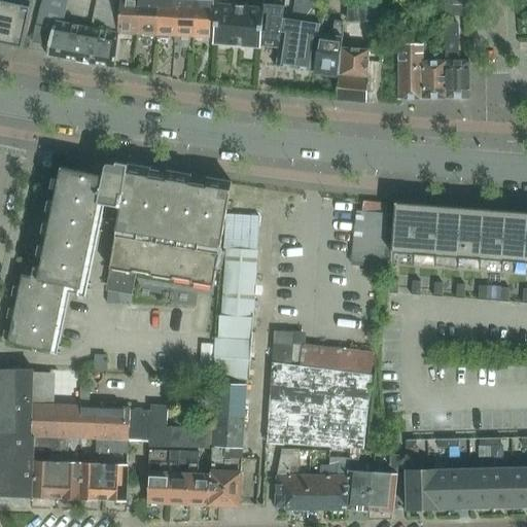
[(0,0),(0,42),(23,47),(33,0),(0,0)]
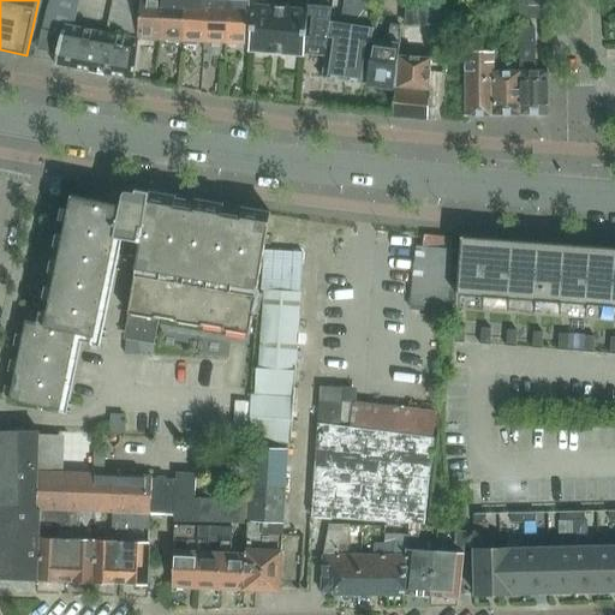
[(78,0),(49,0),(48,5),(76,12),(79,0),(78,0)]
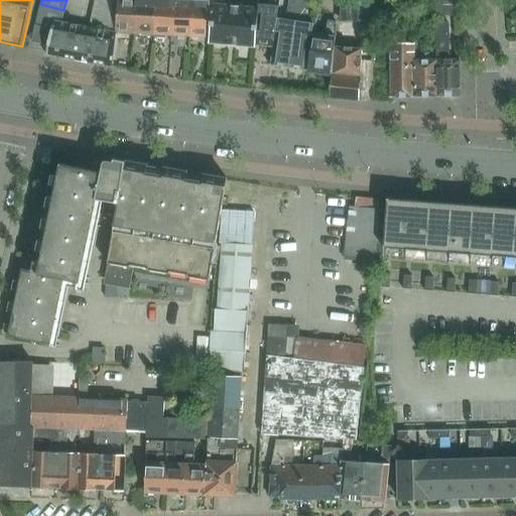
[(116,32),(134,33),(136,0),(116,0),(117,6),(116,16),(115,27),(115,31),(116,31),(116,32)]
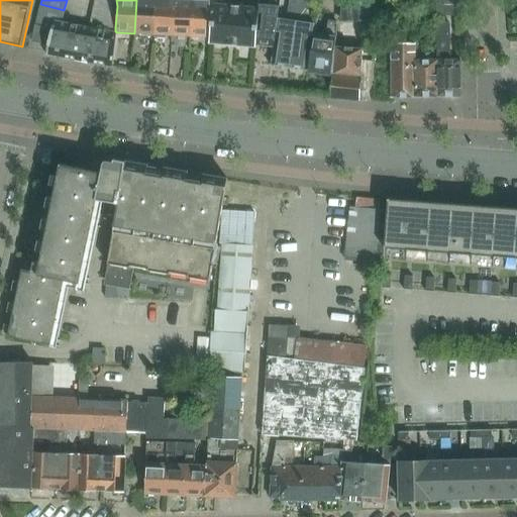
[(156,0),(136,0),(134,33),(153,34),(154,24),(156,0)]
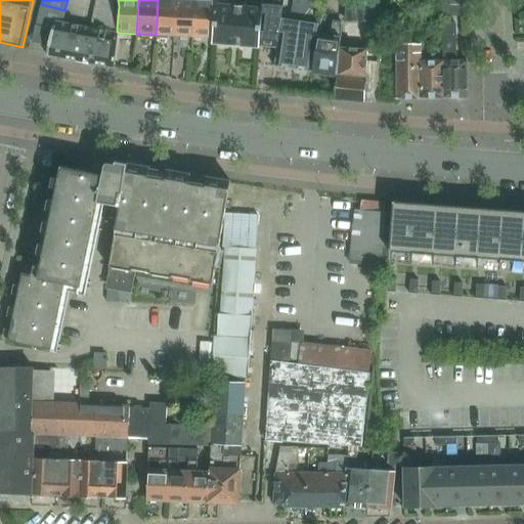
[(158,0),(157,25),(156,35),(174,35),(176,0),(158,0)]
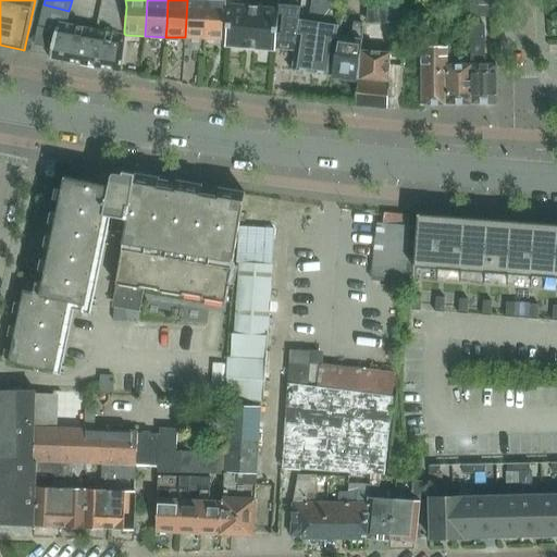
[(187,0),(185,37),(206,38),(208,0),(187,0)]
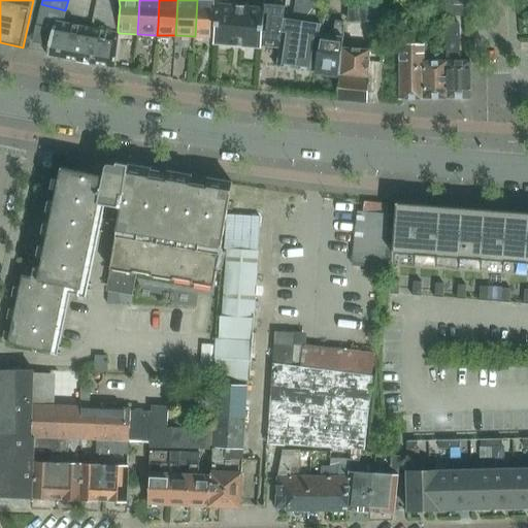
[(197,0),(195,36),(215,37),(217,2),(217,0),(197,0)]
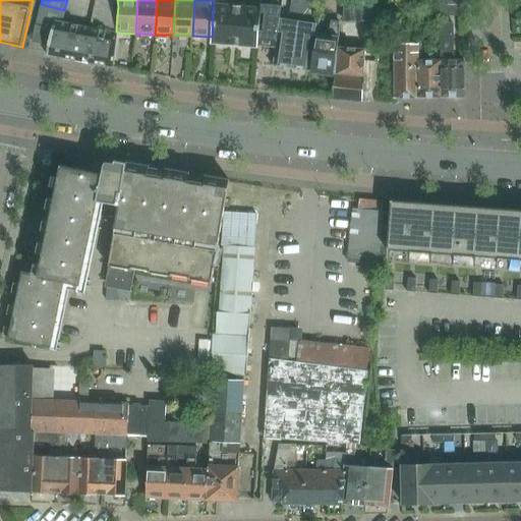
[(262,7),(259,7),(223,3),(223,0),(214,0),(214,2),(212,37),(211,43),(257,47),(257,44),(258,34),(262,7)]
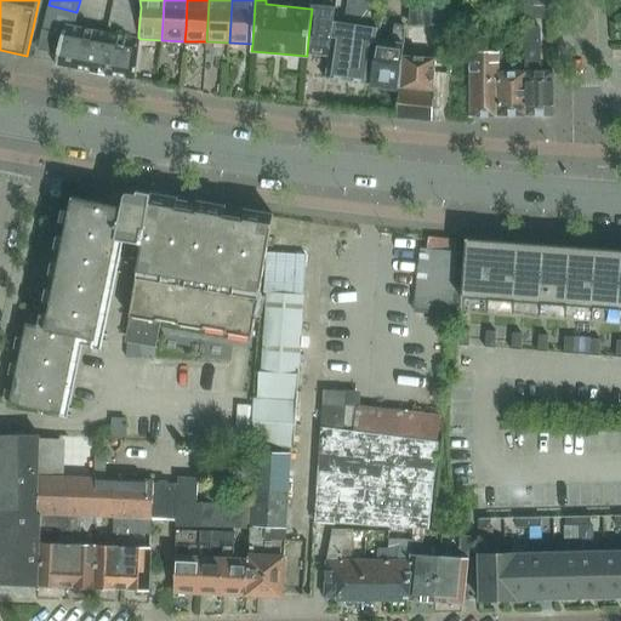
[(309,0),(309,4),(309,9),(312,9),(308,40),(307,52),(329,55),(334,22),(335,6),(323,5),(323,0),(309,0)]
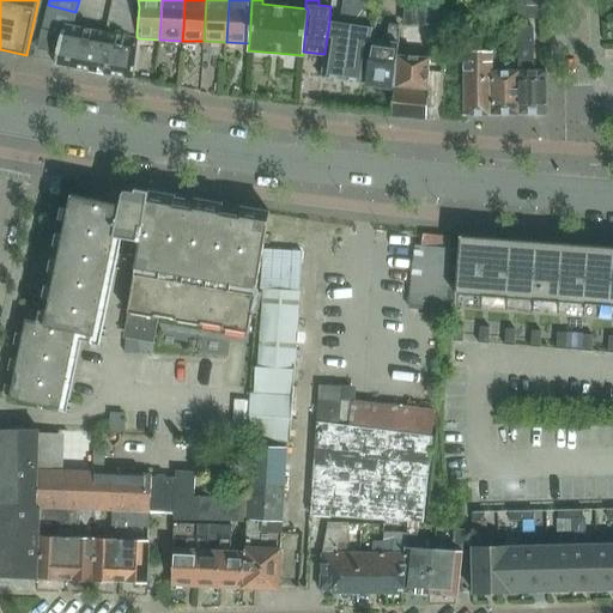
[(321,77),(343,79),(353,0),(343,0),(339,23),(329,22),(325,54),(321,77)]
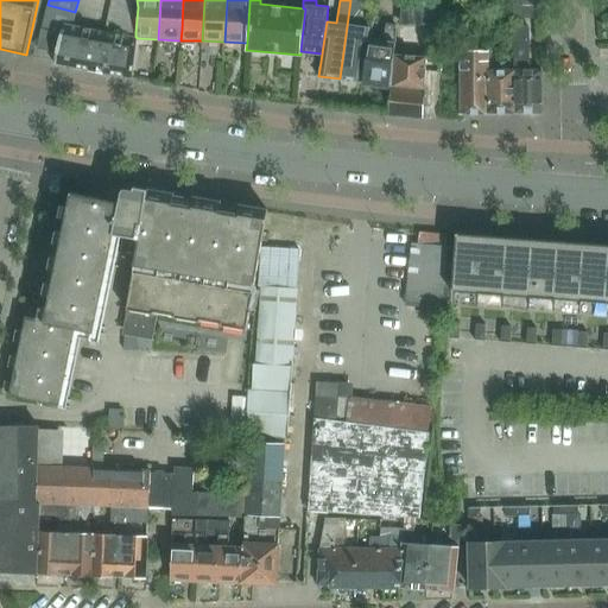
[(359,25),(362,1),(352,0),(350,0),(340,78),(362,82),(367,38),(368,27),(359,25)]
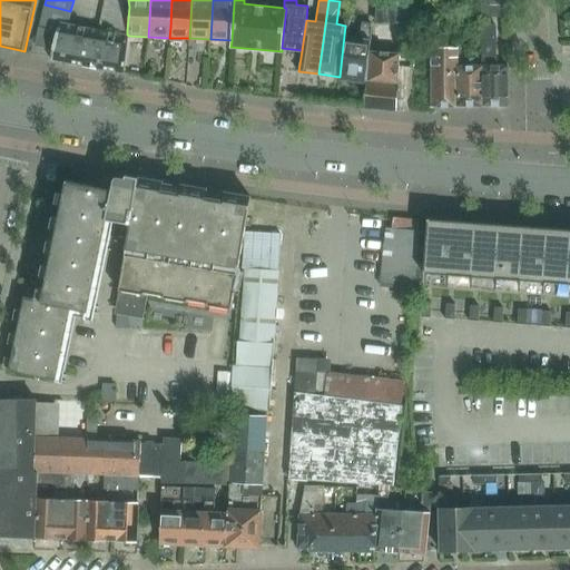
[(376,0),(375,20),(413,19),(412,0),(376,0)]
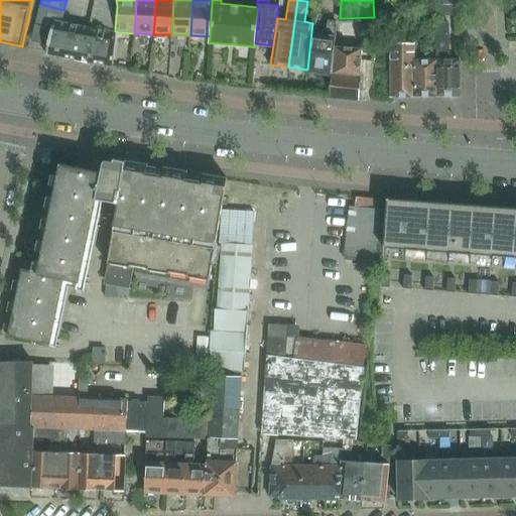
[(116,16),(117,6),(96,1),(94,11),(116,16)]
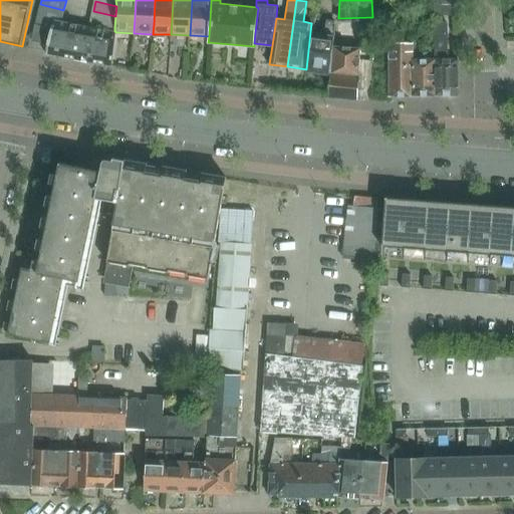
[(51,25),(59,27),(61,20),(60,20),(63,10),(40,4),(35,22),(51,26),(51,25)]
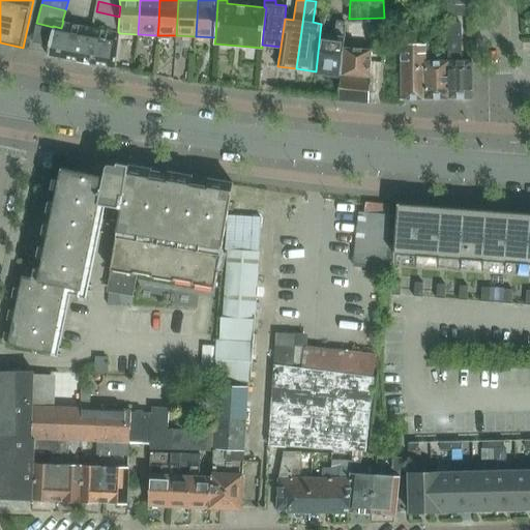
[(118,28),(119,17),(96,11),(93,22),(118,28)]
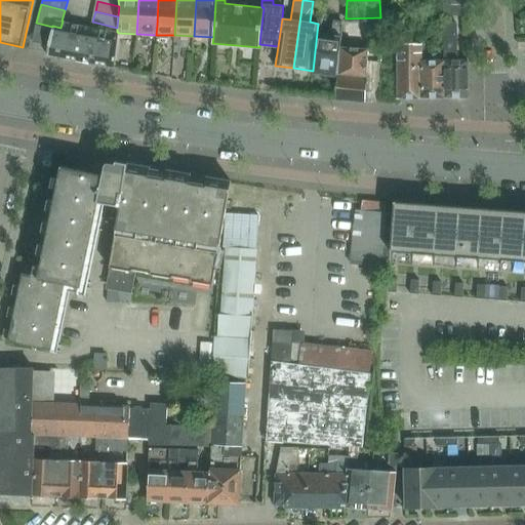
[(88,62),(113,67),(117,40),(118,33),(118,32),(117,32),(63,21),(61,28),(52,26),(52,27),(46,54),(78,59),(78,61),(80,61),(88,62)]
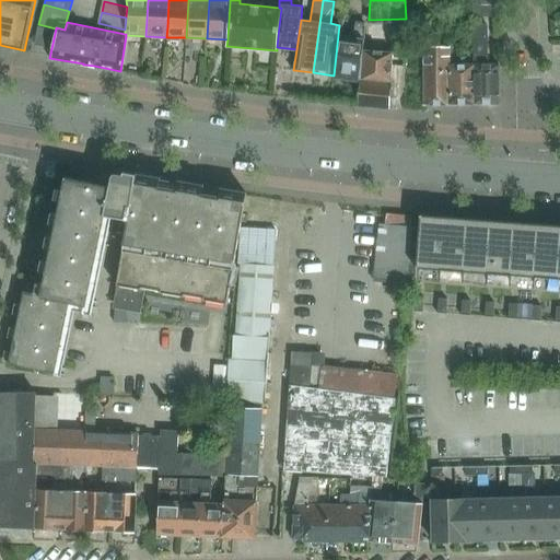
[(338,35),(334,76),(337,77),(338,79),(347,80),(348,78),(359,79),(360,68),(363,49),(364,38),(364,23),(356,22),(353,37),(338,35)]
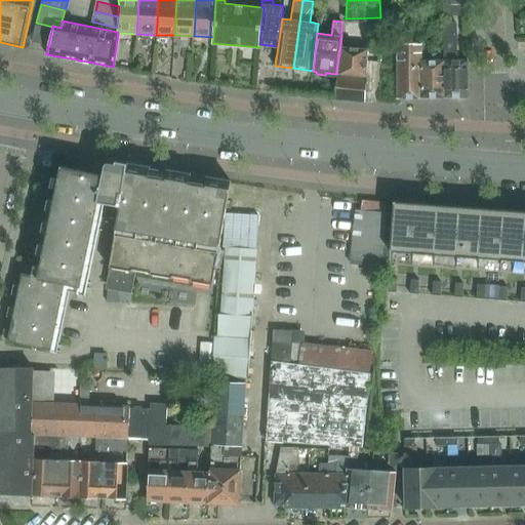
[(445,22),(443,22),(443,59),(444,97),(468,97),(468,61),(456,61),(455,22),(445,22)]
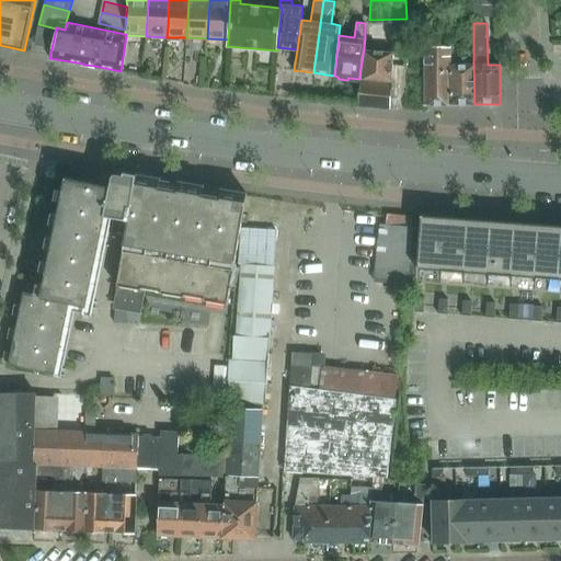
[(38,27),(35,45),(36,45),(50,48),(54,31),(38,27)]
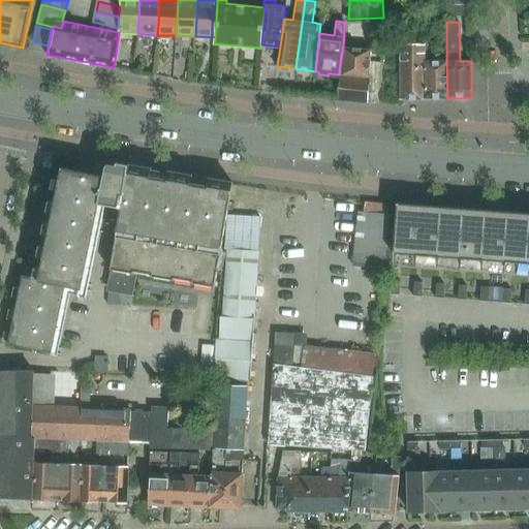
[(424,60),(426,60),(425,43),(400,44),(401,99),(424,98),(424,60)]
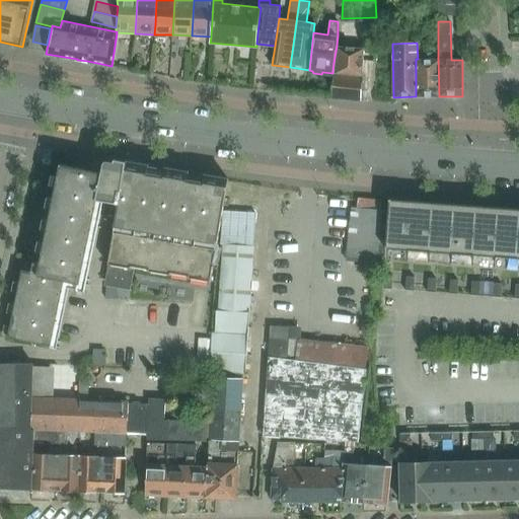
[(334,63),(332,73),(335,74),(362,77),(364,49),(337,46),(334,63)]
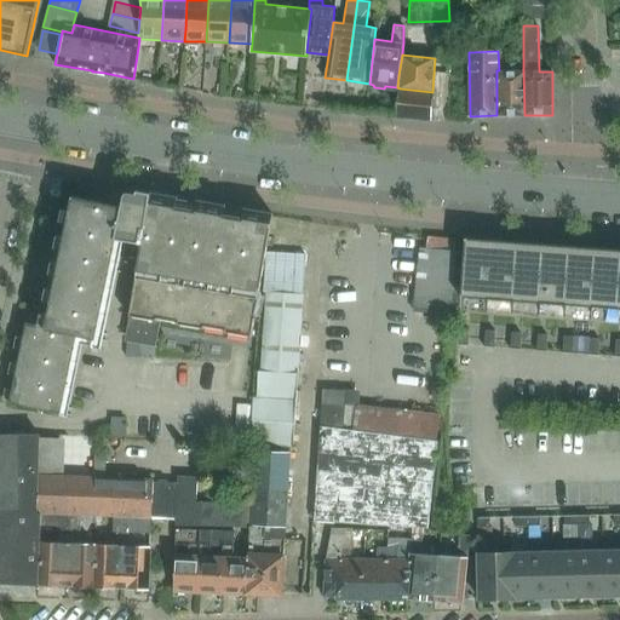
[(510,70),(499,70),(497,70),(497,103),(497,115),(524,115),(523,70),(510,70)]
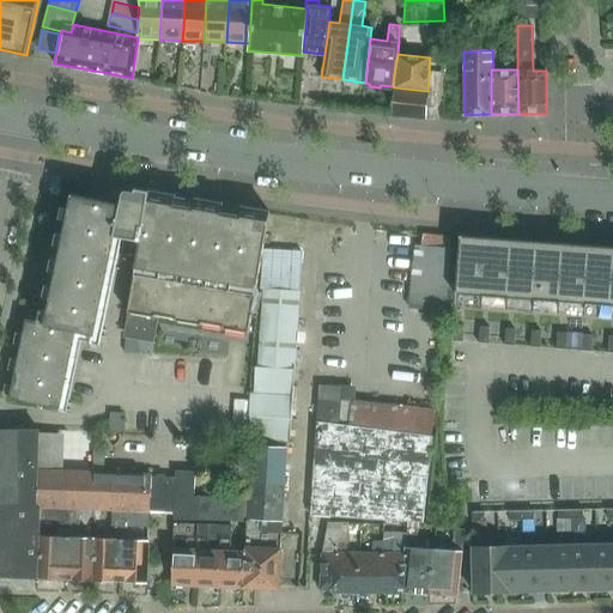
[(395,87),(393,116),(396,116),(396,115),(408,116),(408,117),(411,117),(411,116),(423,117),(423,119),(426,119),(428,107),(429,91),(428,91),(395,87)]
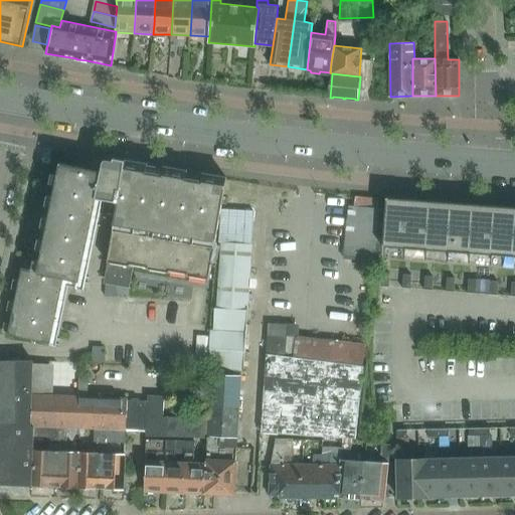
[(95,170),(86,168),(59,163),(37,271),(22,268),(8,335),(50,343),(50,342),(63,279),(79,282),(97,198),(118,202),(108,263),(104,284),(130,289),(134,265),(147,268),(147,269),(170,273),(170,272),(187,274),(186,276),(209,280),(226,177),(126,160),(109,157),(103,157),(100,162),(96,161),(96,162),(97,162),(95,170)]
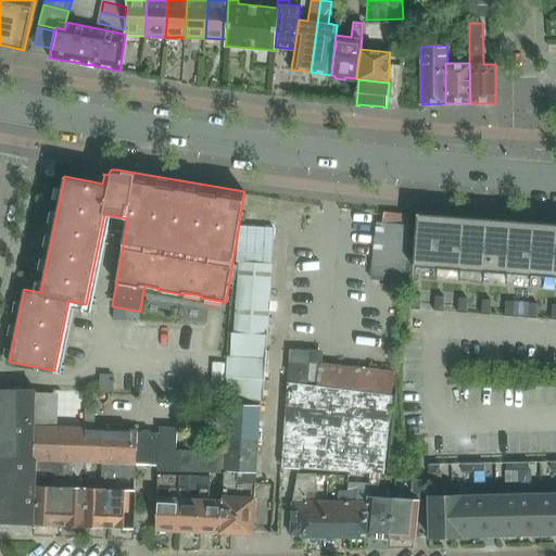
[(441,215),(417,213),(412,275),(414,276),(414,266),(438,268),(441,215)]
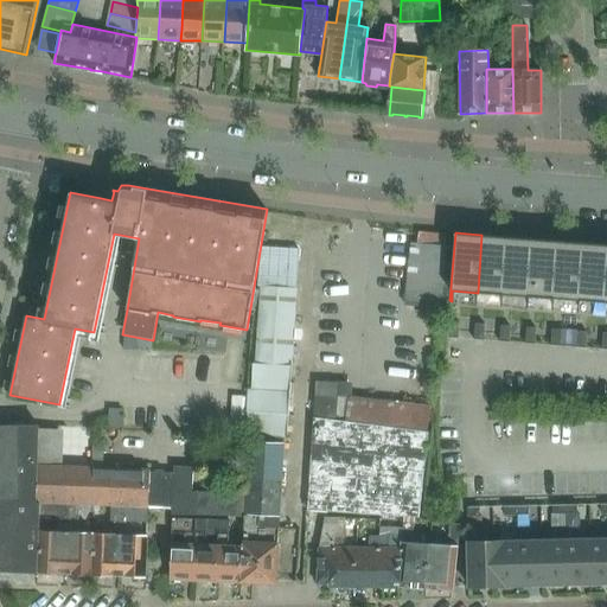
[(481,235),(478,293),(503,294),(508,237),(481,235)]
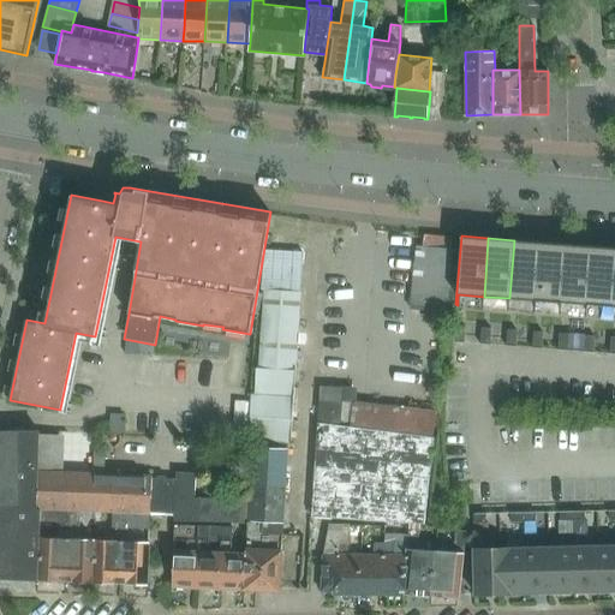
[(514,240),(509,298),(536,300),(539,242),(514,240)]
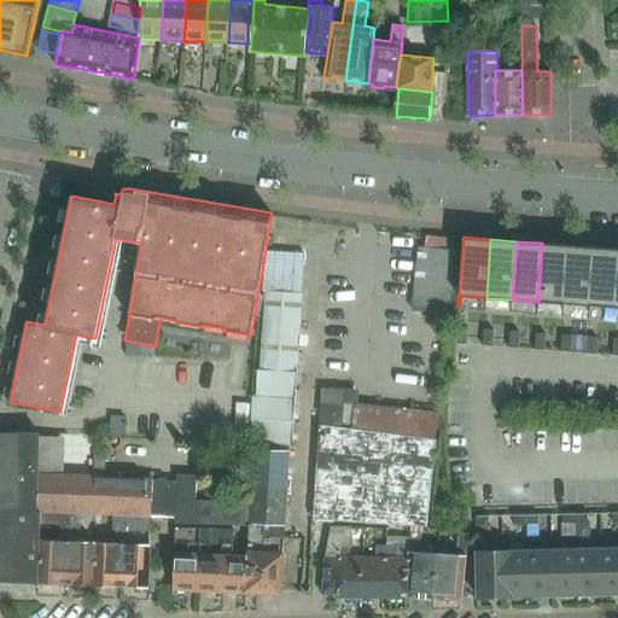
[(538,302),(565,304),(569,245),(542,243),(538,302)]
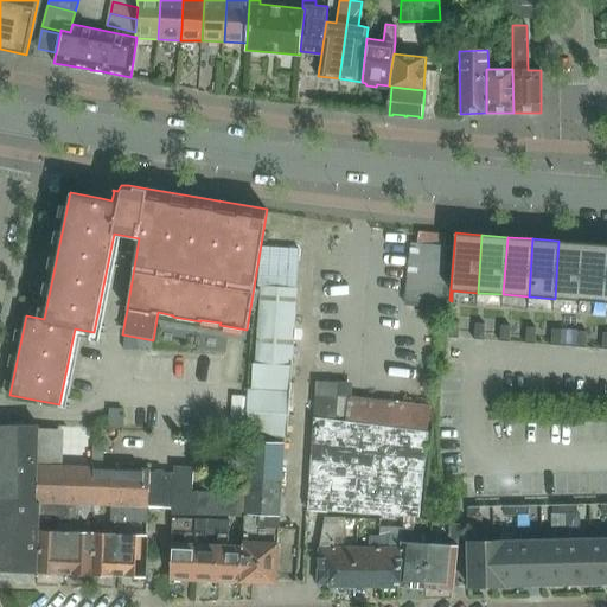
[(585,243),(558,241),(555,299),(580,300),(585,243)]
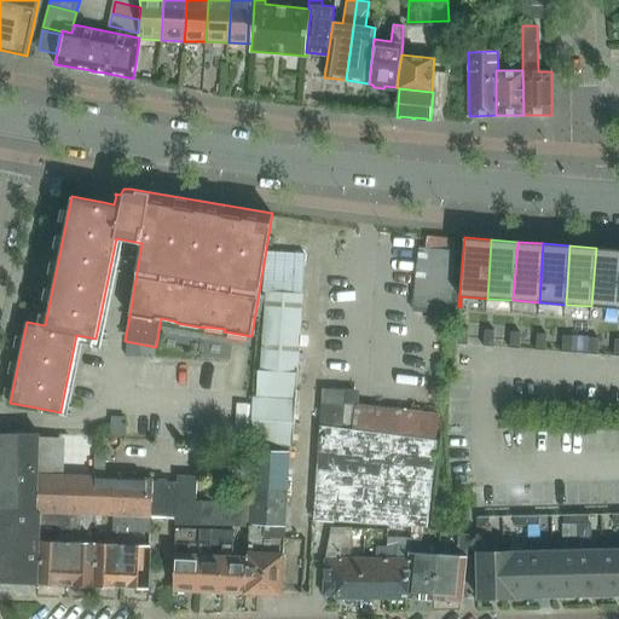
[(449,314),(455,250),(420,248),(412,310),(449,314)]
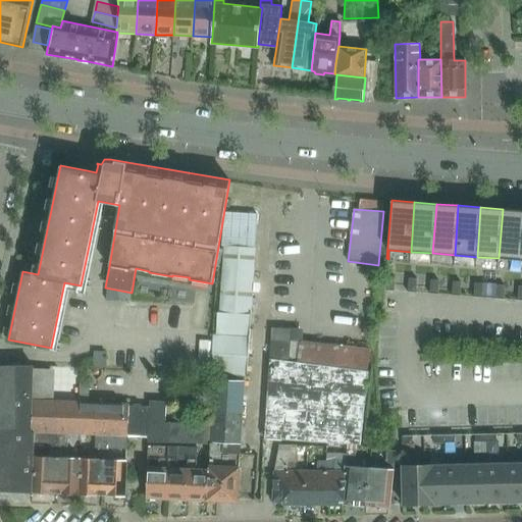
[(521,210),(503,209),(499,258),(500,258),(521,260),(521,240),(521,210)]
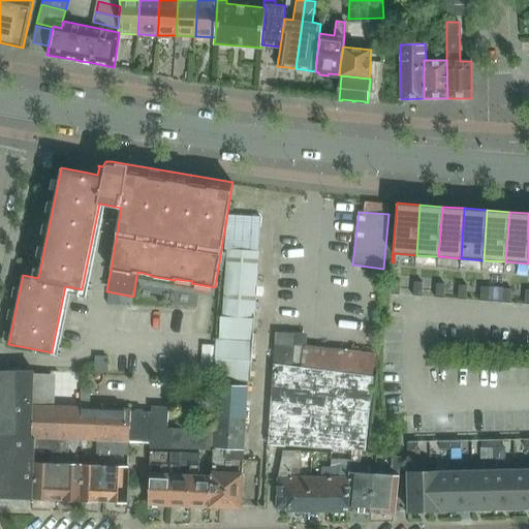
[(258,251),(260,216),(228,215),(225,249),(258,251)]
